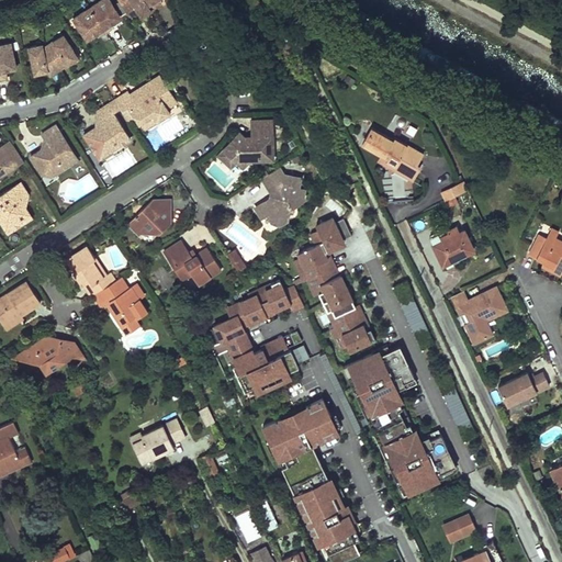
[(111,0),(100,0),(90,7),(105,31),(114,26),(111,23),(110,20),(121,13),(111,0)]
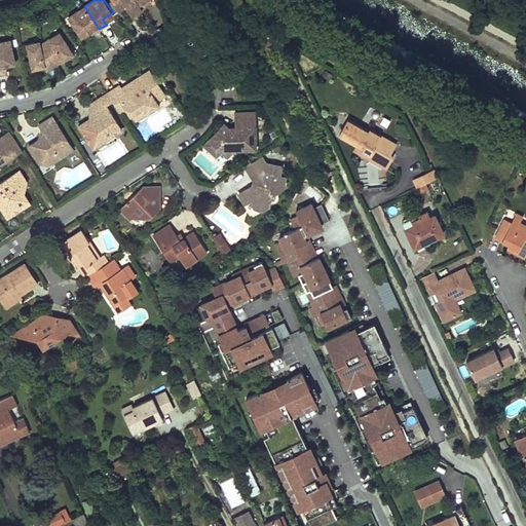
[(111,0),(121,15),(129,11),(132,15),(142,9),(136,0),(111,0)]
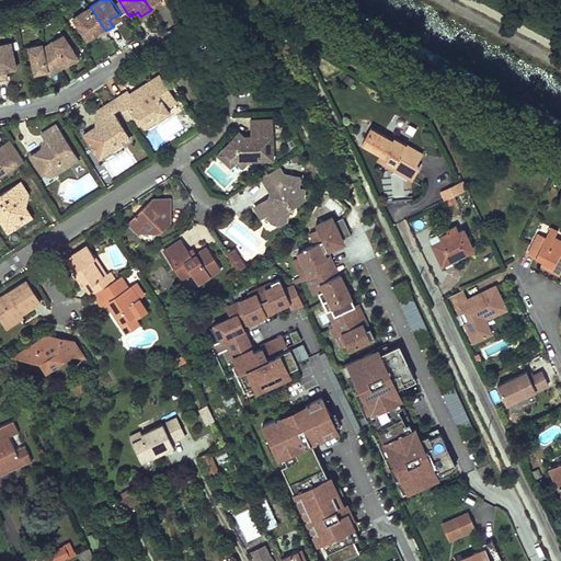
[(145,0),(151,10),(159,4),(156,0),(145,0)]
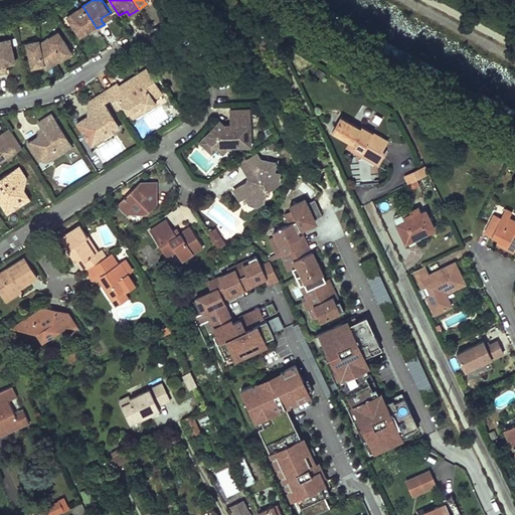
[(82,6),(67,16),(78,32),(88,27),(90,30),(92,32),(97,28),(82,6)]
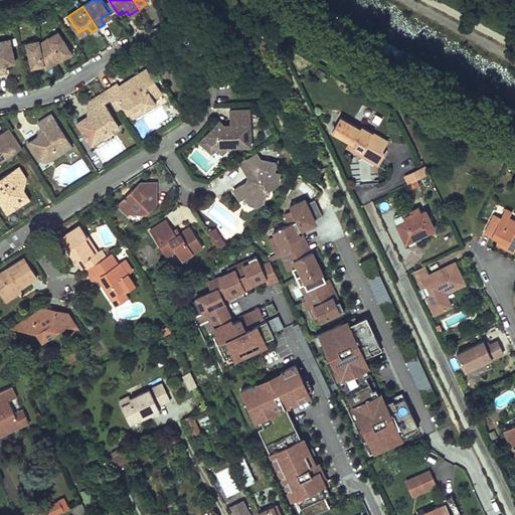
[(131,15),(135,26),(144,23),(140,11),(131,15)]
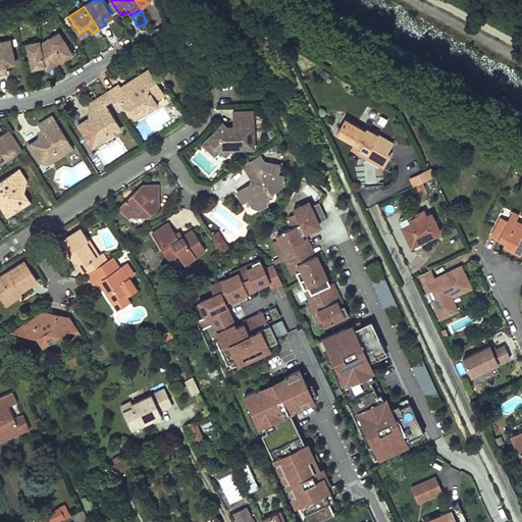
[(112,12),(102,18),(103,21),(113,15),(112,12)]
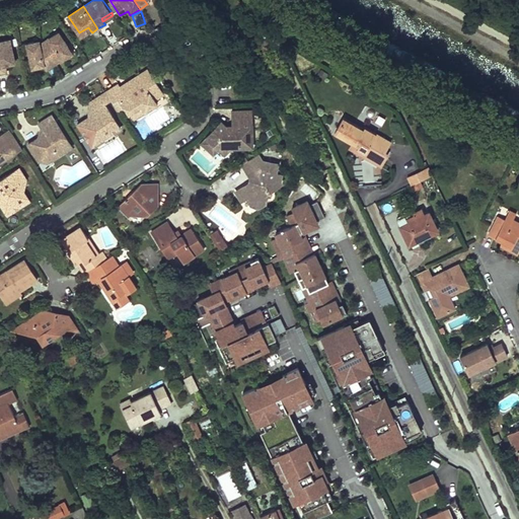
[(59,32),(43,43),(56,64),(64,59),(73,53),(59,32)]
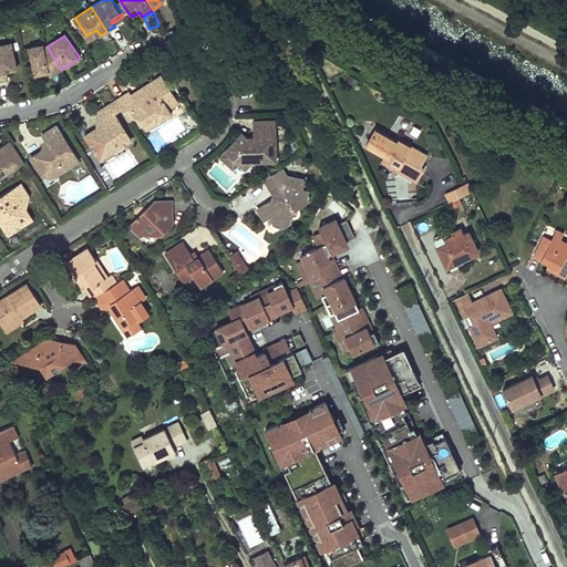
[(12,43),(0,44),(0,81),(8,79),(6,71),(4,69),(18,65),(12,43)]
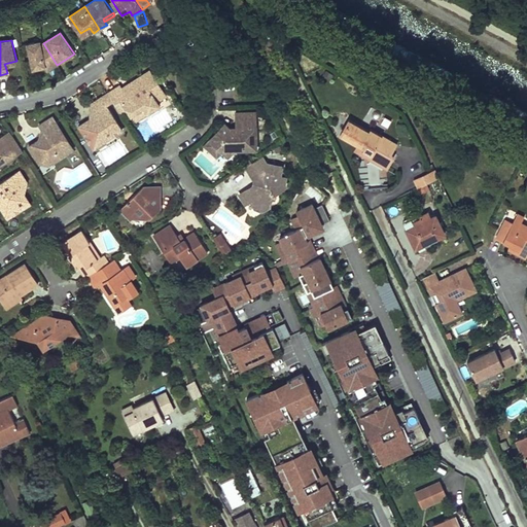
[(39,41),(28,44),(34,70),(46,67),(48,71),(57,65),(43,43),(40,45),(39,41)]
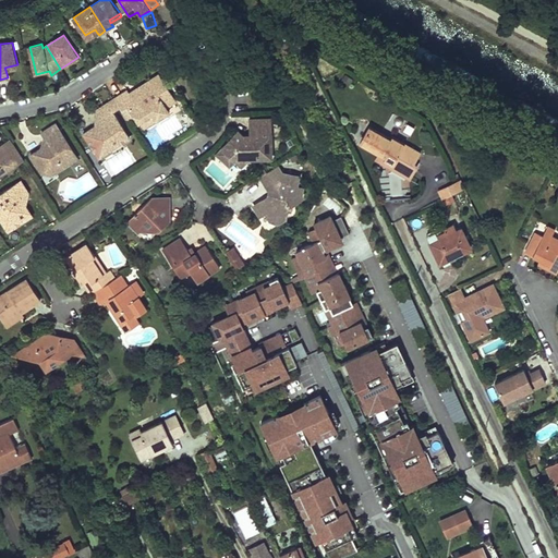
[(166,107),(176,100),(158,73),(137,86),(126,94),(124,89),(112,97),(120,110),(126,120),(134,116),(138,122),(152,113),(156,120),(169,111),(166,107)]
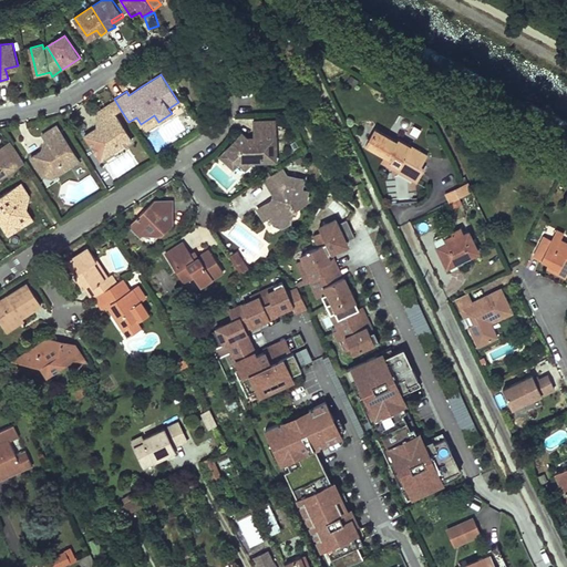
[(103,123),(83,135),(96,155),(106,148),(110,154),(131,138),(116,116),(122,112),(114,99),(104,105),(95,111),(103,123)]
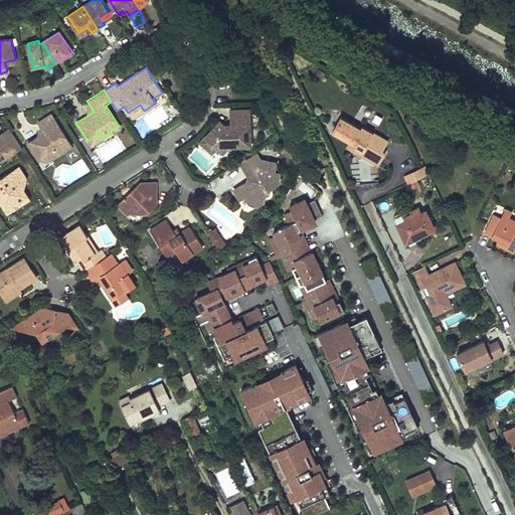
[(140,105),(128,113),(131,120),(144,111),(140,105)]
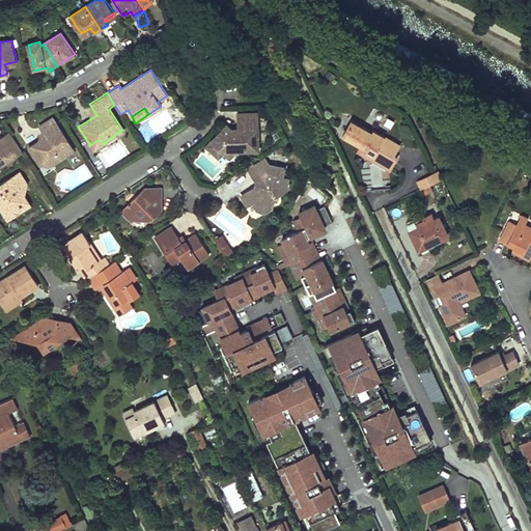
[(257,151),(257,114),(236,114),(236,130),(236,133),(232,133),(229,129),(225,127),(211,142),(224,154),(226,151),(232,158),(238,151),(257,151)]
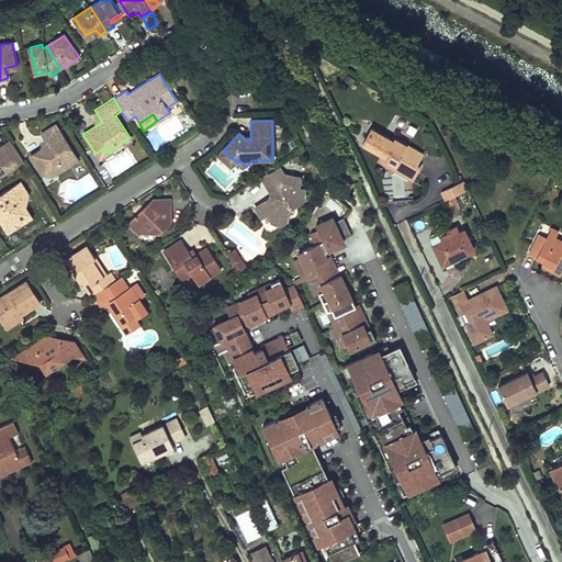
[(78,157),(56,123),(46,130),(42,132),(48,142),(30,154),(41,172),(49,167),(54,172),(78,157)]
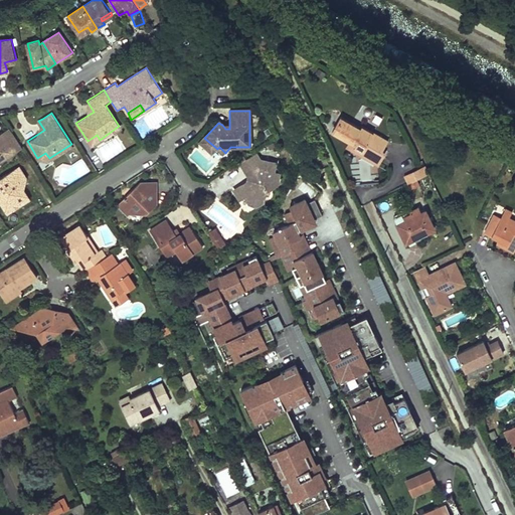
[(364,129),(362,131),(343,120),(334,134),(350,144),(356,148),(355,150),(363,155),(364,153),(368,147),(382,156),(389,144),(364,129)]
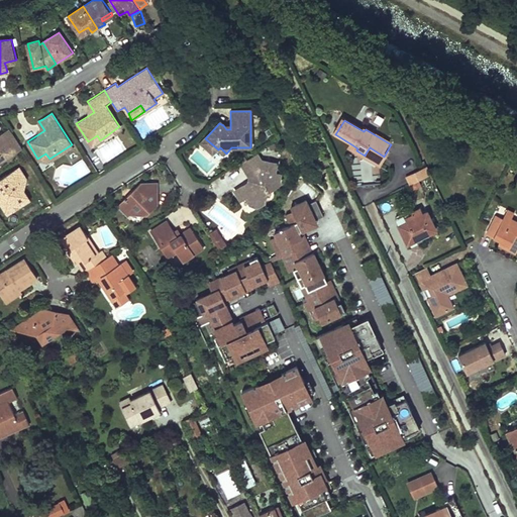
[(0,160),(20,146),(8,128),(0,133),(0,160)]
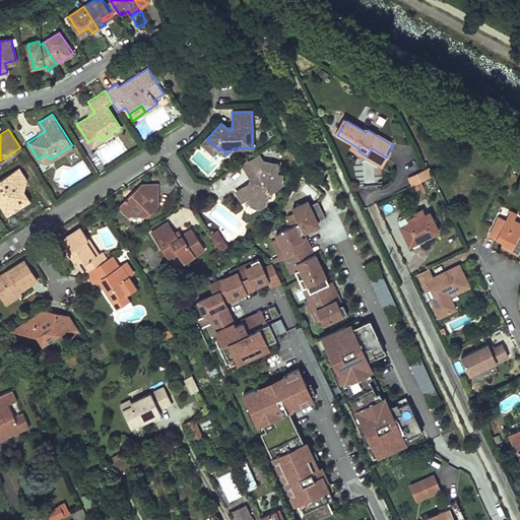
[(98,136),(88,142),(91,146),(101,141),(98,136)]
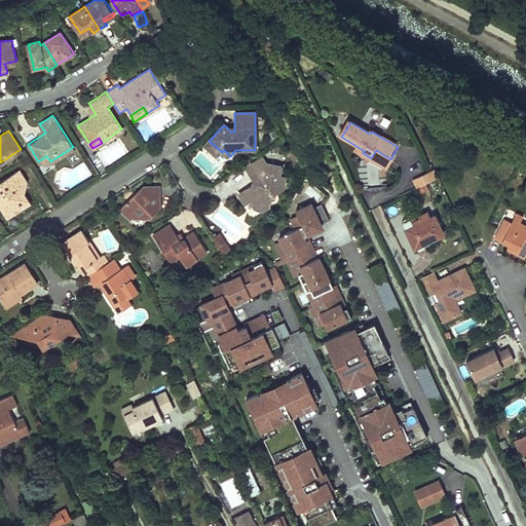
[(376,150),(372,156),(386,164),(390,159),(376,150)]
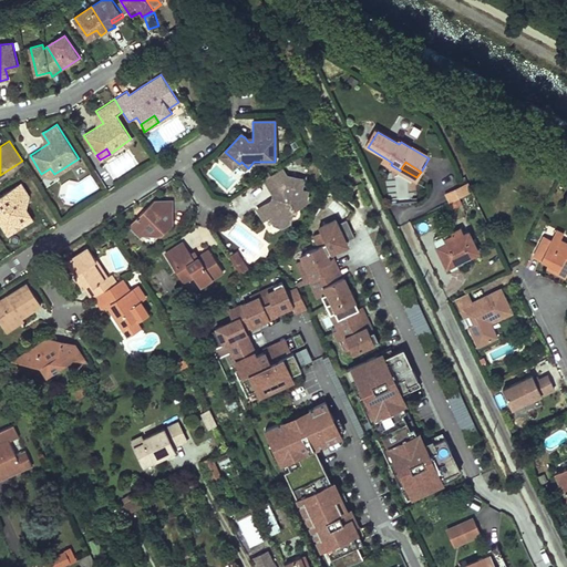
[(285,175),(281,168),(263,181),(270,194),(276,195),(275,203),(269,202),(257,208),(256,213),(261,220),(267,217),(272,225),(279,227),(288,220),(291,206),(296,207),(298,198),(305,199),(307,191),(300,188),(302,178),(285,175)]
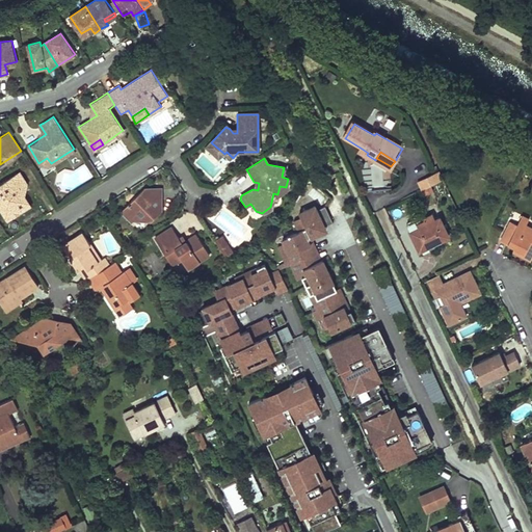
[(20,170),(0,183),(0,209),(1,210),(5,208),(11,216),(19,211),(30,204),(19,187),(27,182),(20,170)]
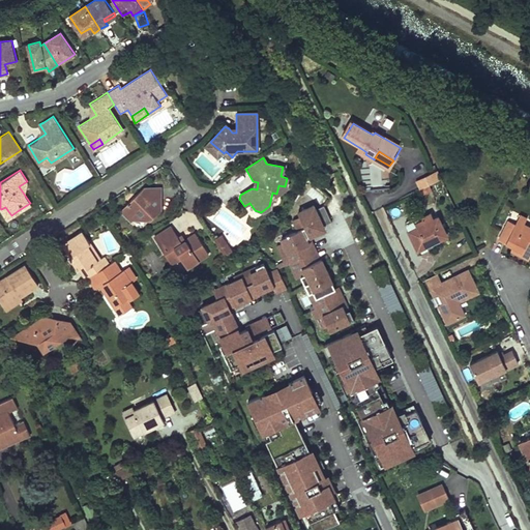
[(442,181),(438,174),(430,178),(433,185),(442,181)]
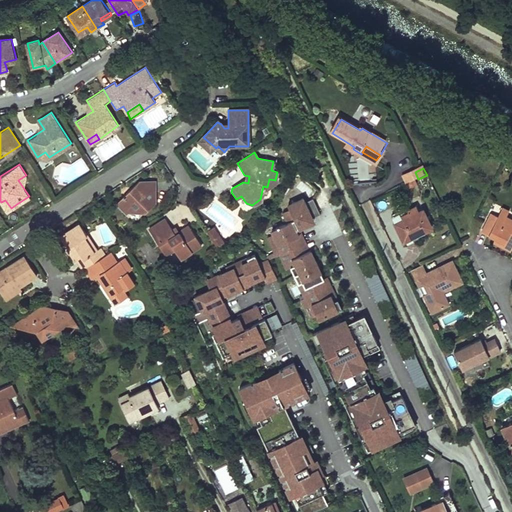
[(402,178),(406,185),(418,179),(415,172),(402,178)]
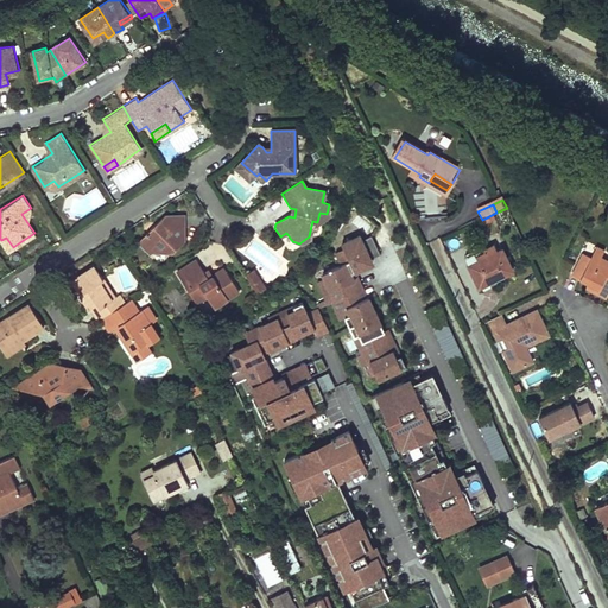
[(165,214),(140,239),(152,251),(175,251),(185,241),(184,215),(165,214)]
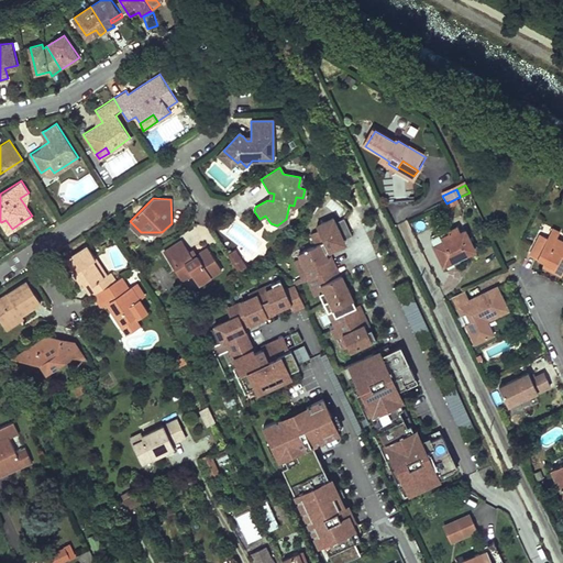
[(351,350),(377,339),(361,304),(356,306),(354,299),(354,298),(343,272),(341,273),(332,252),(349,244),(346,239),(353,235),(344,216),(338,219),(335,212),(313,222),(317,229),(309,232),(315,244),(297,251),(299,257),(294,260),(304,282),(308,279),(315,295),(321,293),(329,311),(328,312),(335,328),(332,330),(341,349),(349,345),(351,350)]
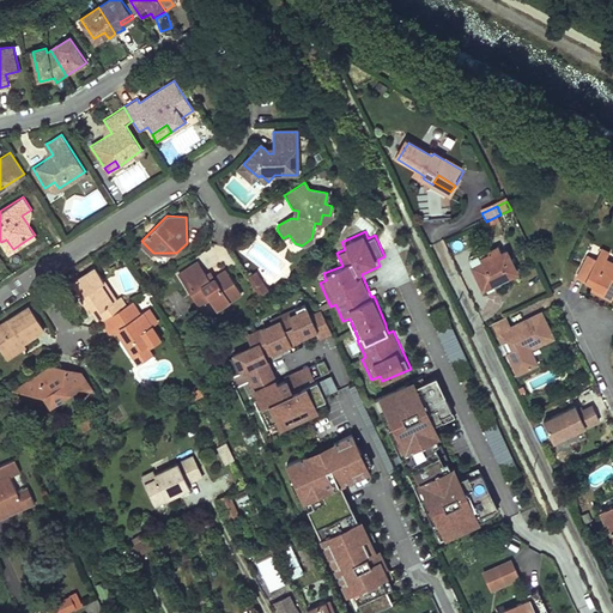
[(6,240),(1,242),(7,253),(13,249),(6,240)]
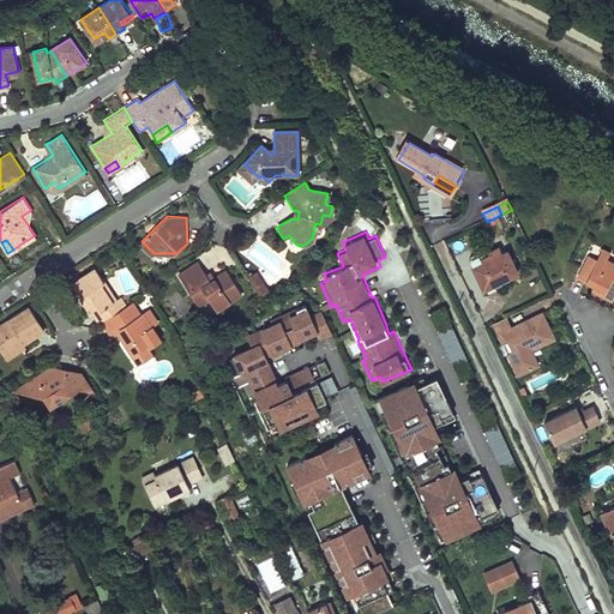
[(608,260),(611,253),(603,250),(597,260),(605,264),(608,260)]
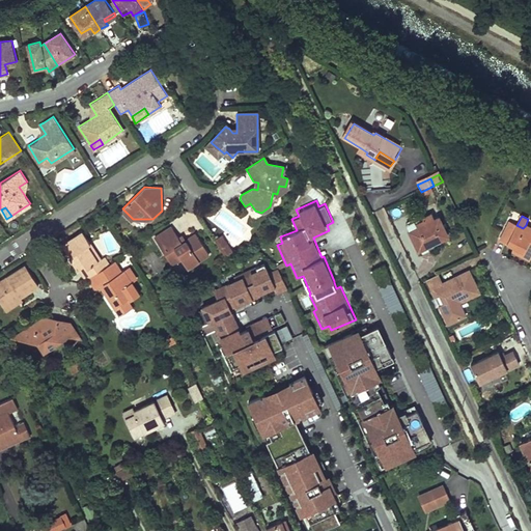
[(410,230),(418,250),(447,236),(438,217),(422,225),(412,229),(410,230)]
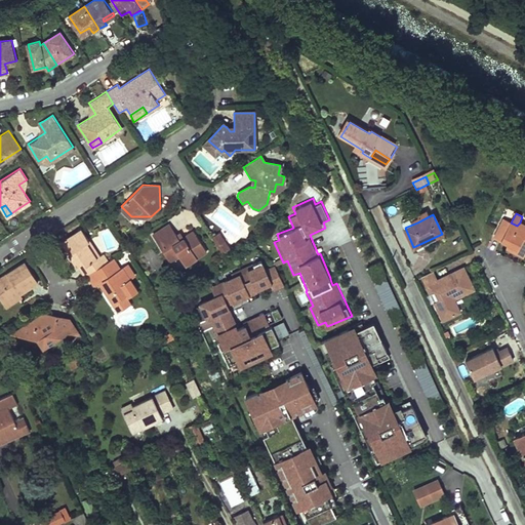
[(417,223),(414,215),(403,220),(407,227),(417,223)]
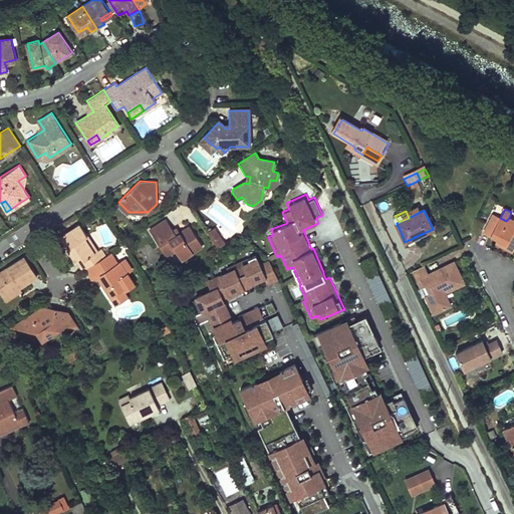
[(500,218),(493,215),(484,233),(497,239),(508,244),(505,249),(512,253),(513,249),(513,220),(509,218),(506,221),(500,218)]
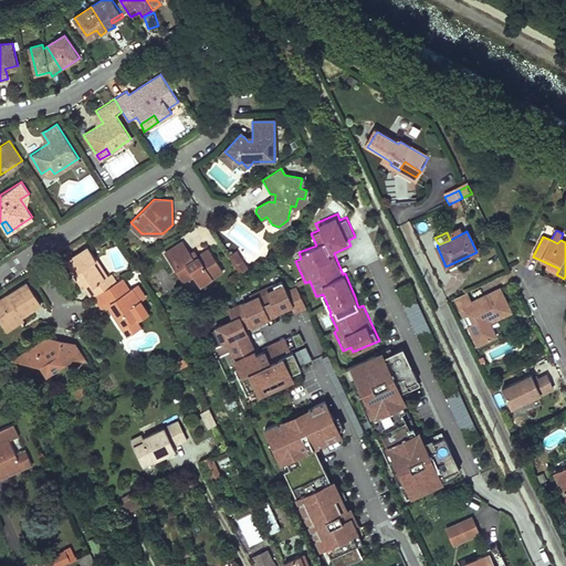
[(192,253),(185,242),(166,254),(184,283),(195,276),(200,286),(223,272),(210,251),(200,257),(196,260),(192,253)]
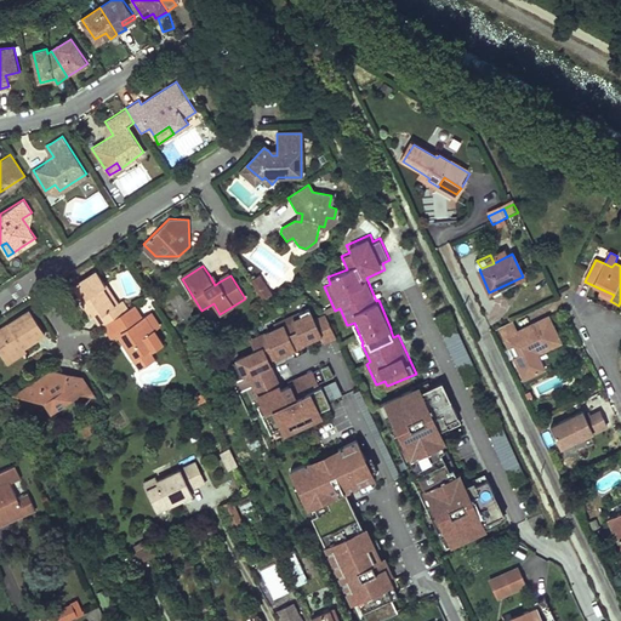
[(106,284),(97,271),(78,284),(86,296),(83,300),(100,326),(103,324),(127,308),(120,297),(117,300),(113,302),(103,285),(106,284)]
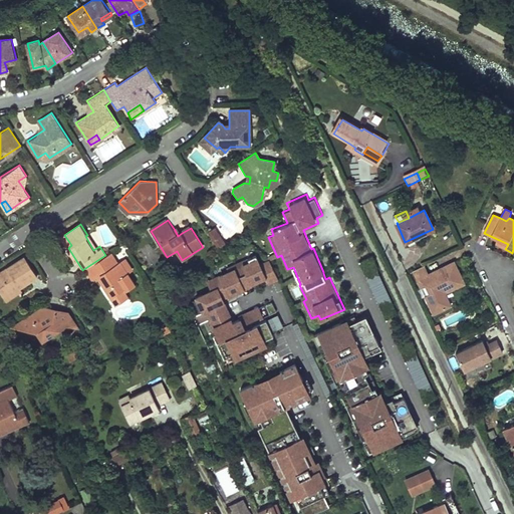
[(214,227),(207,232),(216,246),(223,241),(214,227)]
